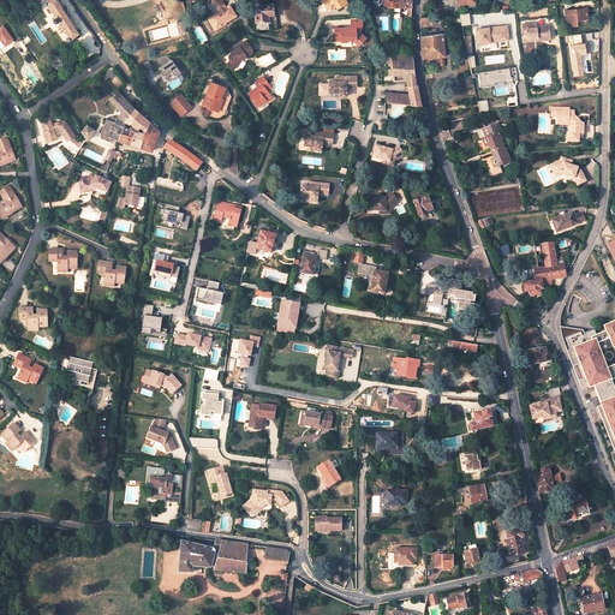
[(57,0),(45,0),(46,1),(45,3),(46,5),(47,4),(55,17),(54,18),(54,21),(55,21),(57,22),(58,22),(59,22),(69,36),(67,37),(69,41),(79,34),(57,0)]
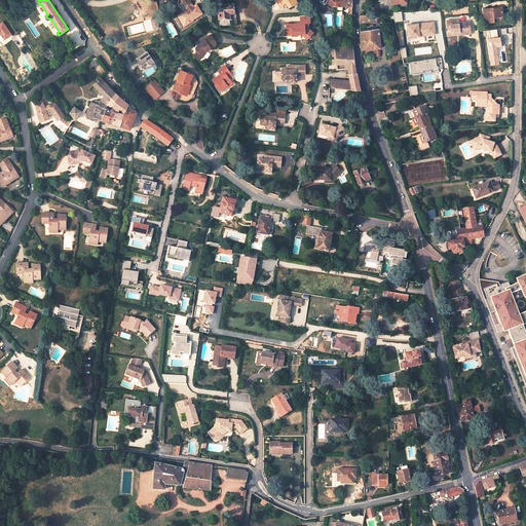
[(183,26),(200,14),(194,4),(191,6),(188,0),(179,0),(186,10),(177,15),(183,26)]
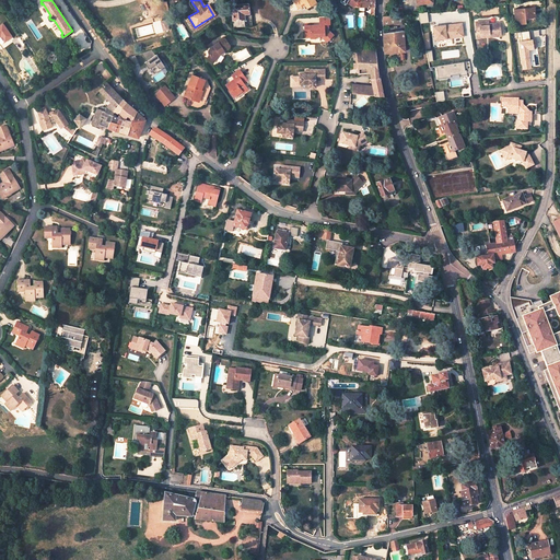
[(234,27),(252,25),(251,12),(248,13),(247,3),(232,6),(233,19),(234,27)]
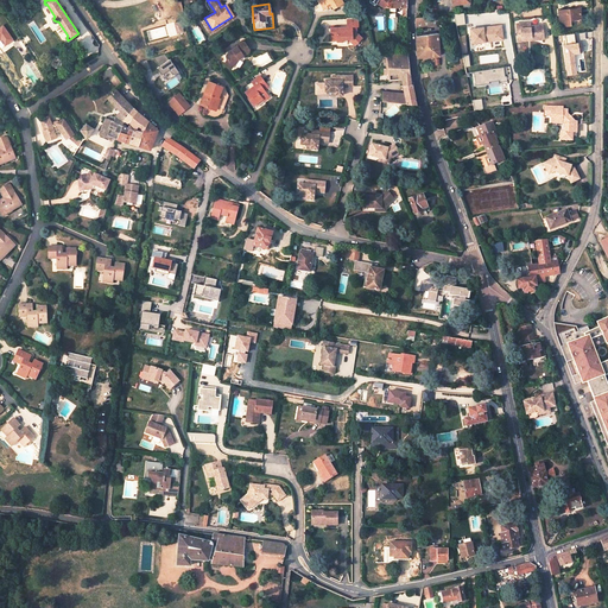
[(569,19),(581,18),(580,8),(559,10),(559,20),(561,25),(570,25),(569,19)]
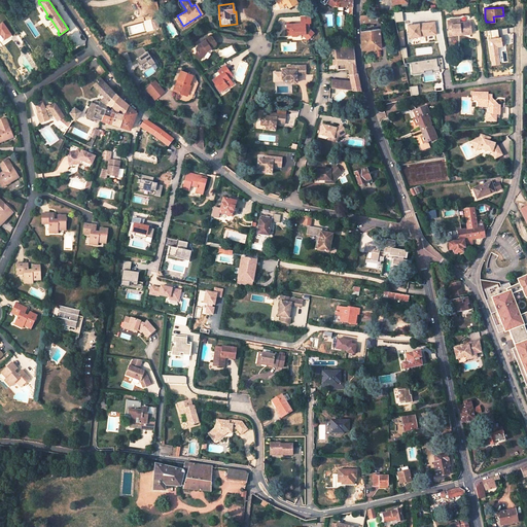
[(395,23),(405,21),(402,11),(394,12),(395,23)]
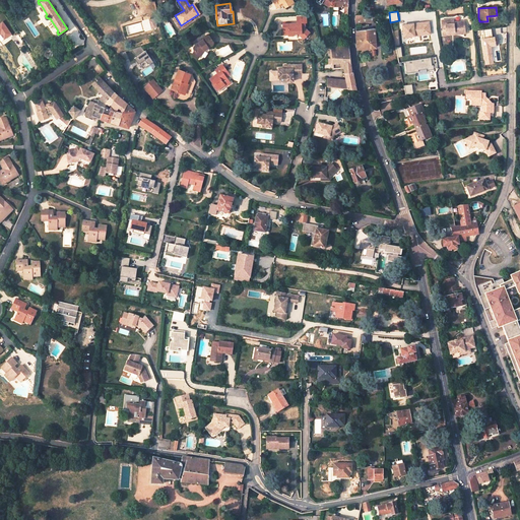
[(355,22),(375,20),(375,13),(358,14),(355,15),(355,22)]
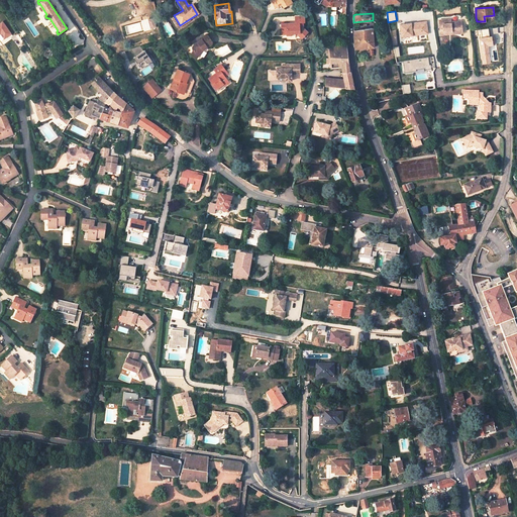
[(295,35),(298,35),(302,38),(307,32),(301,27),(301,23),(304,23),(304,15),(294,15),(295,23),(293,23),(293,25),(291,25),(291,24),(290,23),(281,23),(281,33),(286,33),(286,34),(291,34),(291,33),(293,33),(295,33),(295,35)]
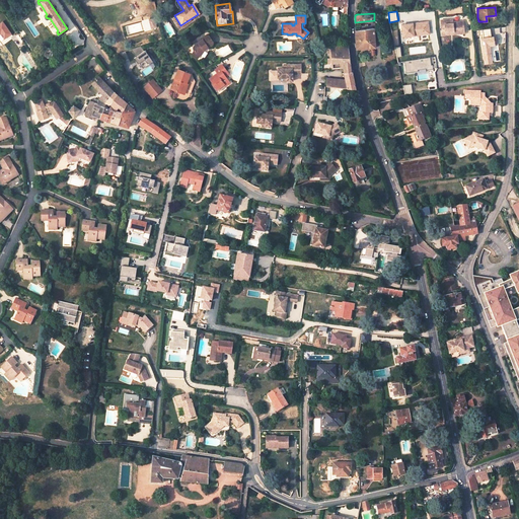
[(441,32),(453,31),(453,33),(464,32),(462,20),(452,21),(452,19),(440,20),(441,32)]
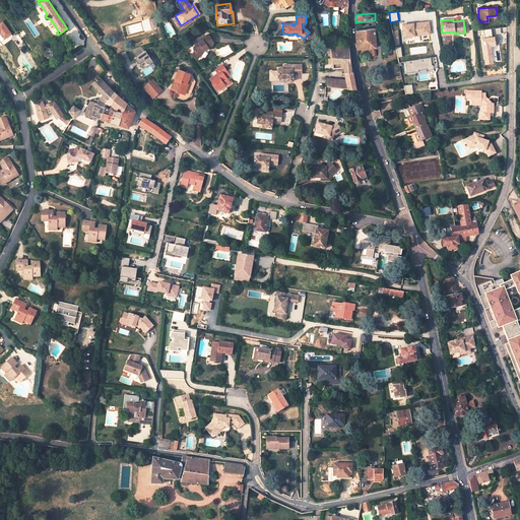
[(414,37),(424,36),(423,23),(412,24),(413,28),(402,29),(403,40),(407,39),(407,41),(414,41),(414,37)]
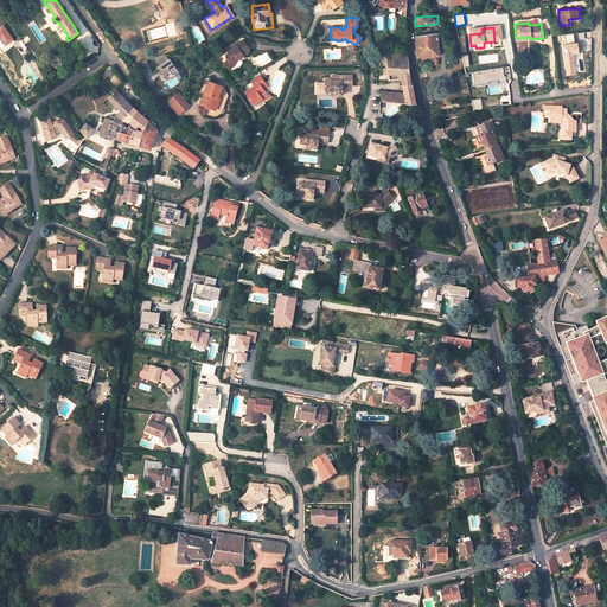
[(439,56),(438,33),(415,36),(416,56),(439,56)]
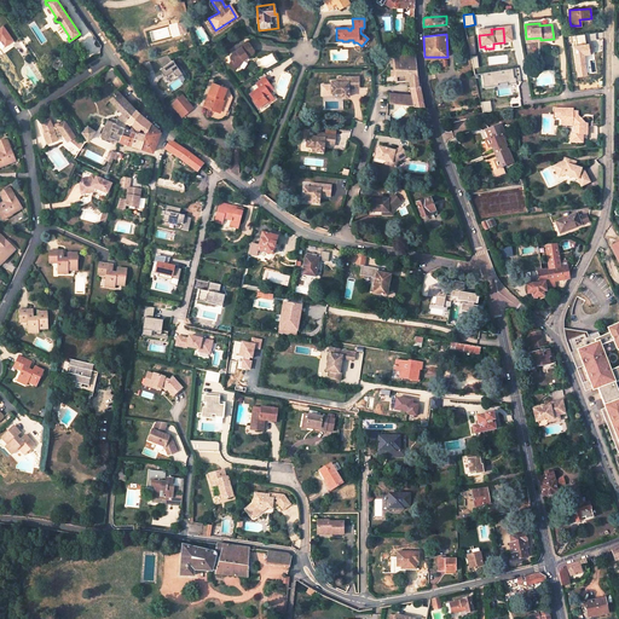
[(253,51),(248,42),(244,42),(241,45),(241,48),(232,53),(230,57),(230,61),(237,65),(238,67),(241,63),(242,61),(243,61),(247,58),(247,57),(253,53),(253,51)]
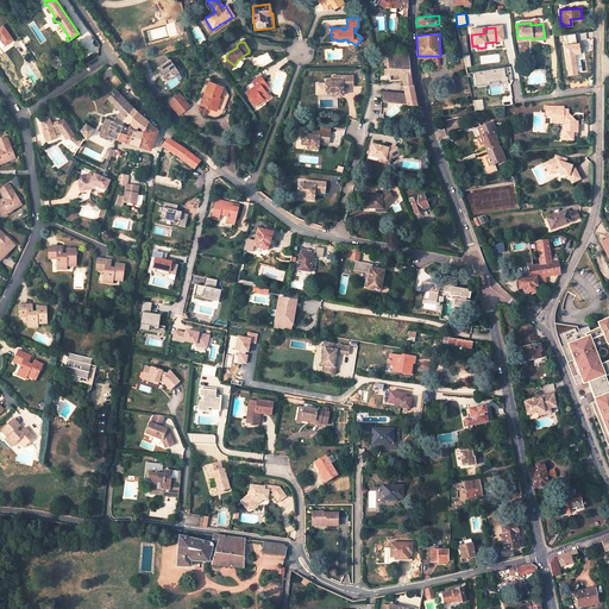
[(418,105),(413,83),(412,83),(408,51),(388,52),(389,69),(390,81),(402,80),(403,85),(405,94),(383,92),(383,102),(415,105),(418,105)]
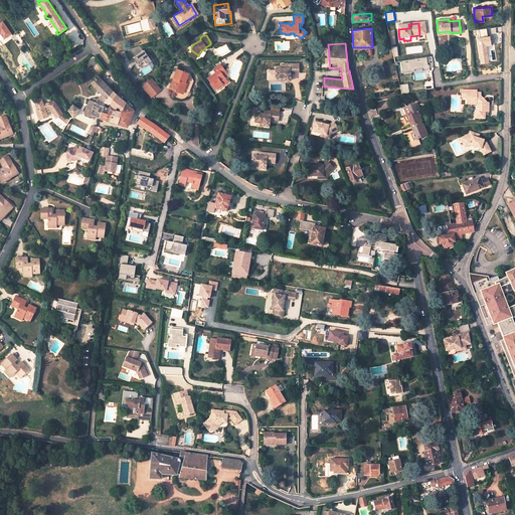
[(135,56),(144,49),(141,45),(130,49),(135,56)]
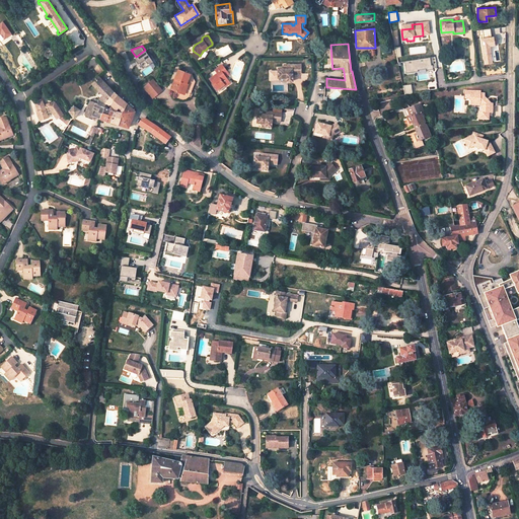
[(153,61),(145,50),(136,57),(134,58),(138,64),(145,59),(149,65),(153,61)]
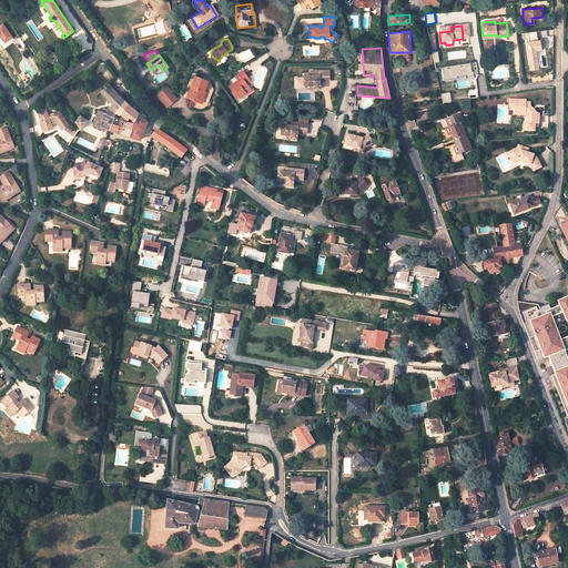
[(472,63),(443,68),(445,79),(473,74),(472,63)]
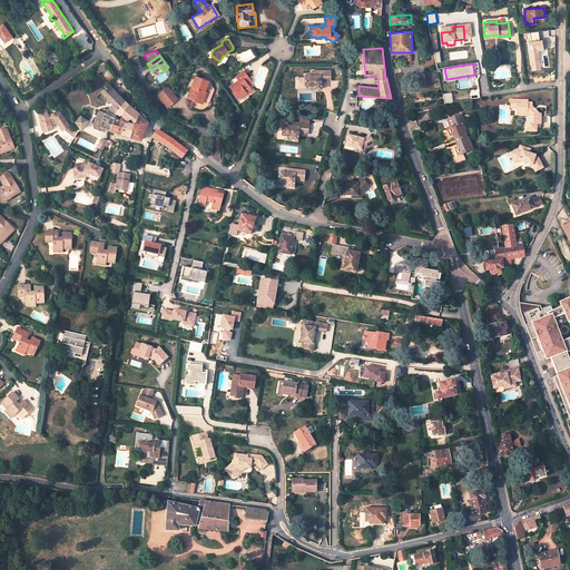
[(247,85),(245,81),(248,78),(246,76),(245,74),(244,71),(235,77),(238,80),(237,81),(229,87),(238,99),(246,94),(247,96),(253,92),(247,85)]
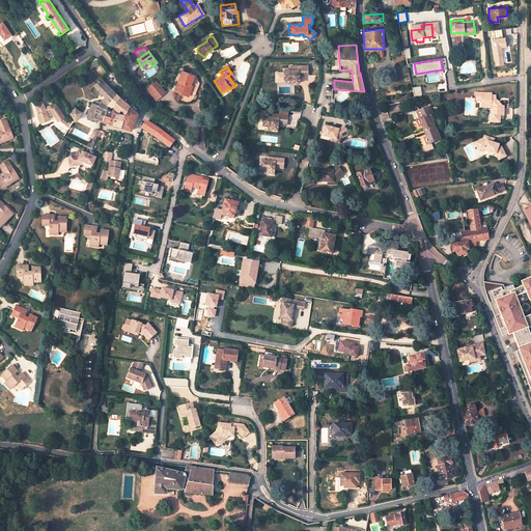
[(307,66),(290,66),(290,71),(283,71),(284,80),(290,80),(294,80),(294,83),(299,83),(299,78),(301,78),(300,76),(307,76),(307,66)]
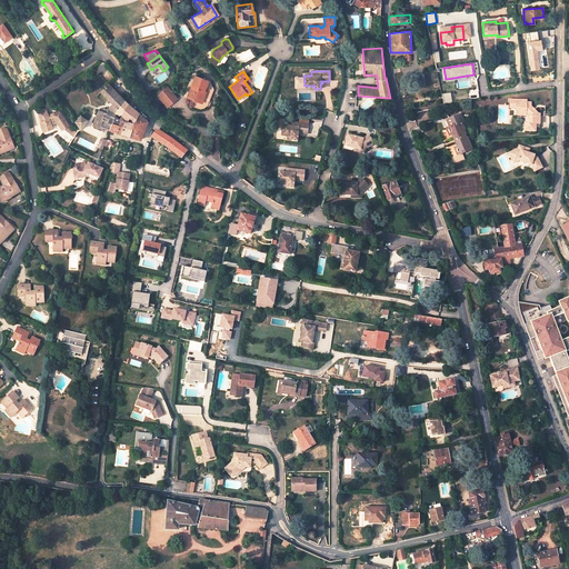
[(209,100),(213,90),(210,82),(193,76),(187,92),(186,96),(186,99),(187,101),(188,105),(190,107),(191,107),(195,109),(197,109),(200,109),(202,109),(207,108),(208,108),(211,101),(209,100)]
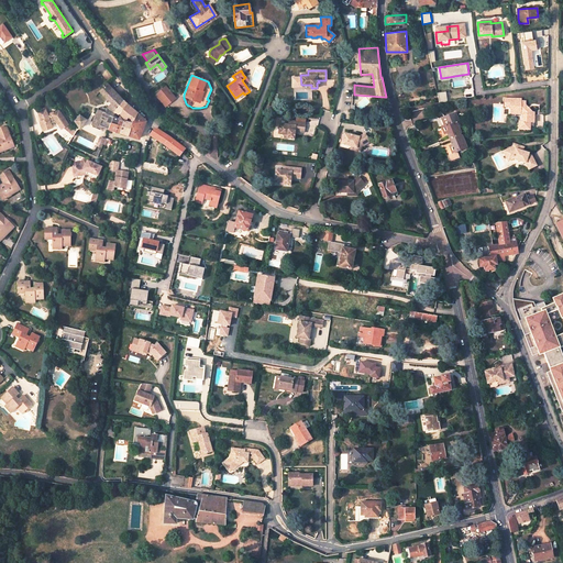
[(111,121),(113,110),(123,99),(116,91),(108,83),(105,85),(100,90),(110,102),(108,107),(106,112),(100,107),(92,122),(109,128),(111,121)]
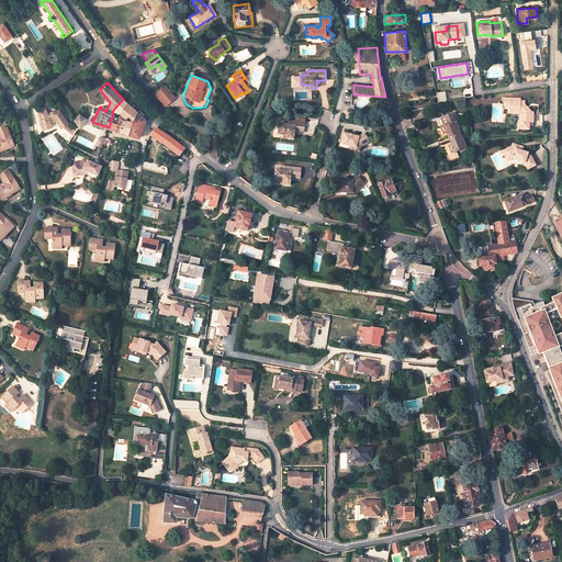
[(155,92),(165,103),(173,97),(173,96),(164,85),(155,92)]
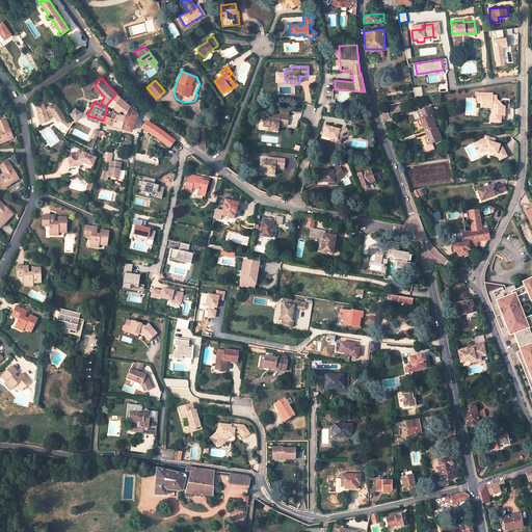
[(440,91),(448,91),(447,83),(439,84),(440,91)]
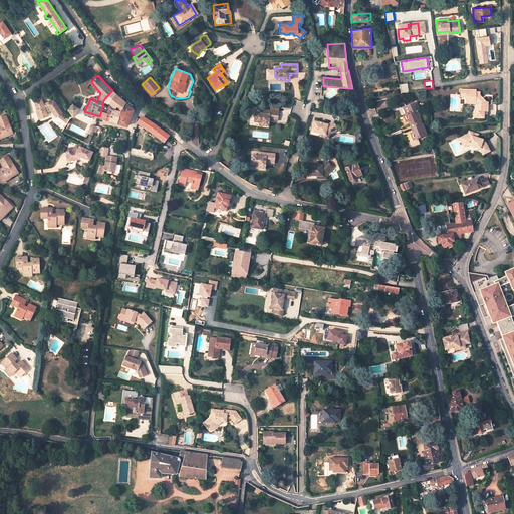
[(108,103),(115,93),(112,90),(104,100),(108,103)]
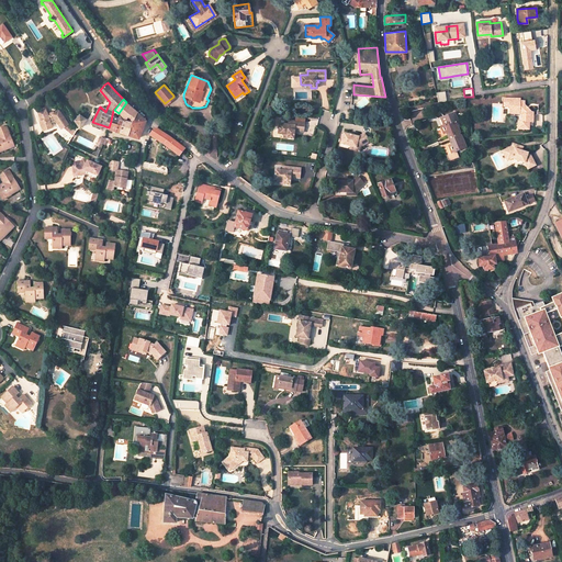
[(520,116),(520,122),(523,122),(521,130),(529,130),(529,126),(532,126),(532,112),(531,112),(529,110),(527,112),(524,109),(526,108),(524,105),(524,101),(519,101),(520,99),(504,99),(504,107),(509,108),(509,114),(519,114),(519,113),(521,113),(523,114),(523,116),(520,116)]
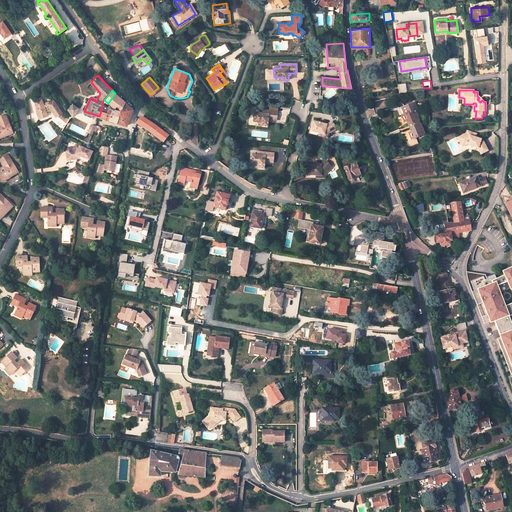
[(125,102),(115,93),(108,103),(113,109),(109,120),(116,122),(120,110),(117,109),(117,110),(114,109),(116,105),(121,107),(125,102)]
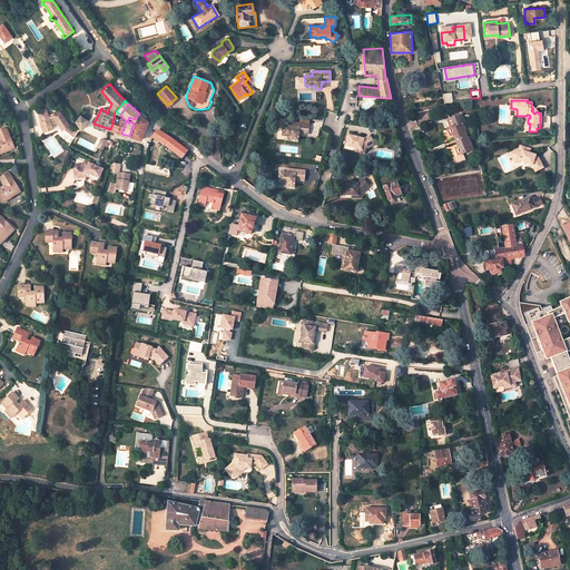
[(67,127),(69,126),(59,111),(52,116),(53,117),(51,118),(48,115),(46,110),(38,112),(41,123),(40,123),(45,135),(53,131),(51,125),(57,123),(62,130),(67,127)]
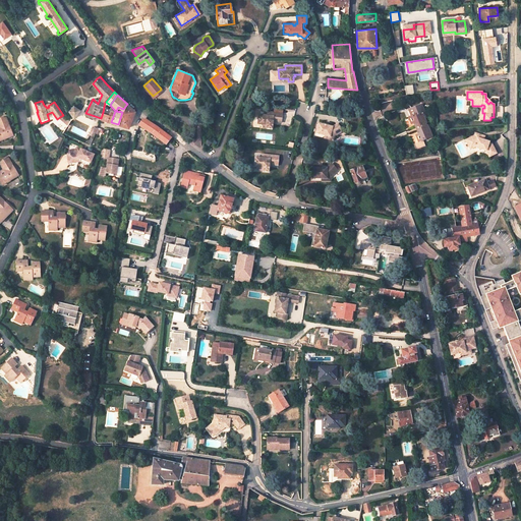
[(129,128),(135,111),(127,104),(123,109),(122,112),(118,124),(129,128)]
